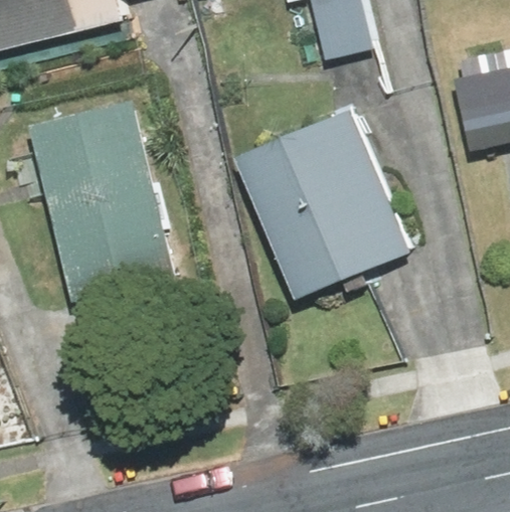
[(0,51),(129,18),(124,0),(0,0),(0,51)]
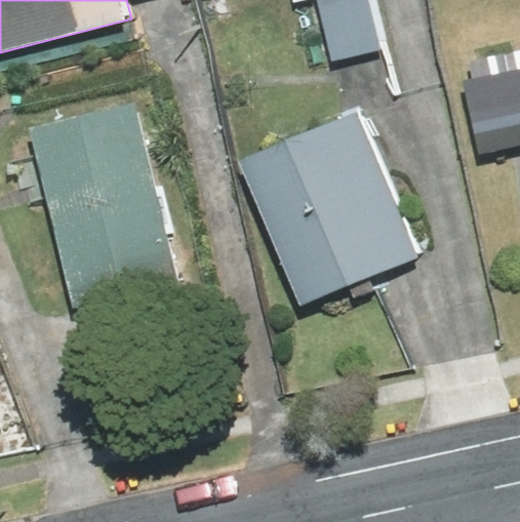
[(377,51),(367,0),(316,0),(328,62),(377,51)]
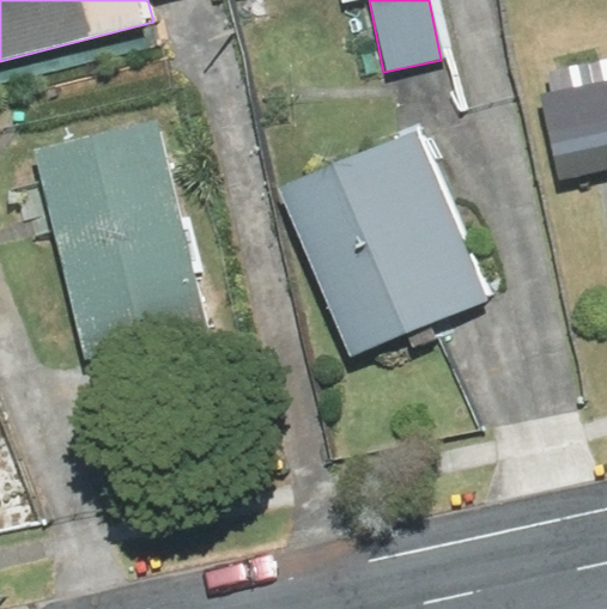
[(606,81),(541,97),(559,181),(606,170),(606,81)]
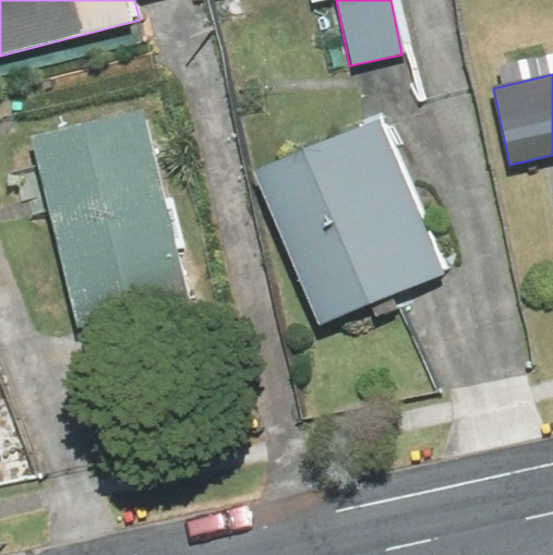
[(145,110),(32,136),(79,334),(192,308),(145,110)]
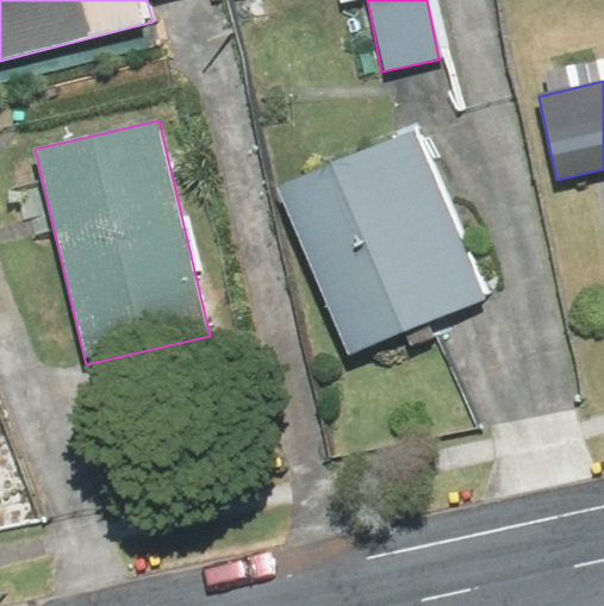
[(412,127),(274,186),(349,360),(487,301),(412,127)]
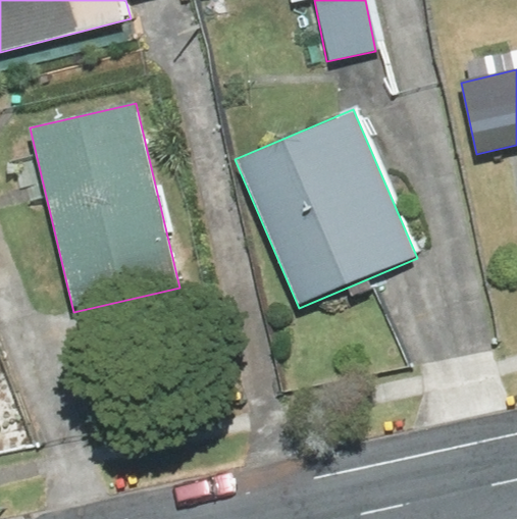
All buildings are outlined.
